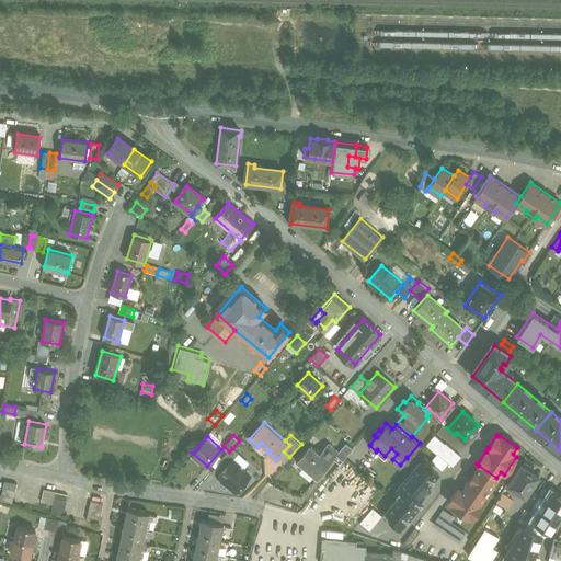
[(434,436),(426,446),(437,454),(431,462),(443,472),(449,464),(454,467),(461,457),(434,436)]
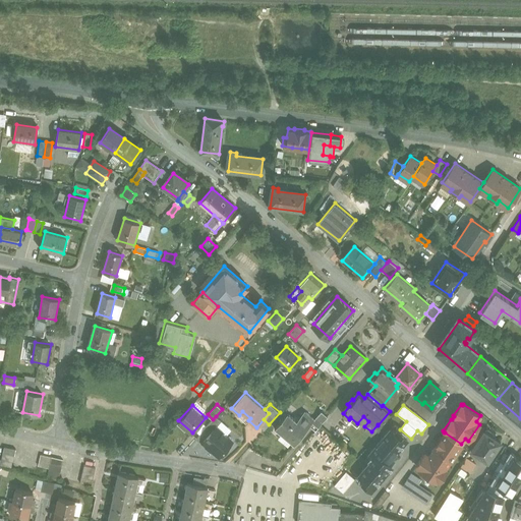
[(297,420),(288,412),(275,427),(282,433),(284,432),(296,442),(302,433),(300,432),(308,424),(309,425),(312,422),(319,427),(328,416),(322,411),(315,418),(305,410),(297,420)]
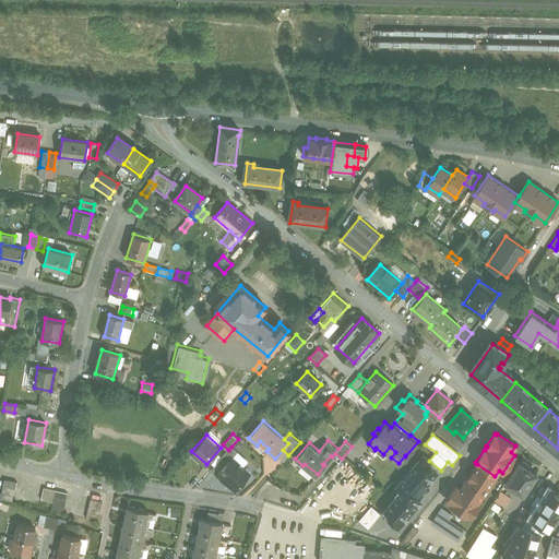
[(228,450),(218,461),(224,466),(232,458),(233,459),(238,452),(232,447),(228,450)]
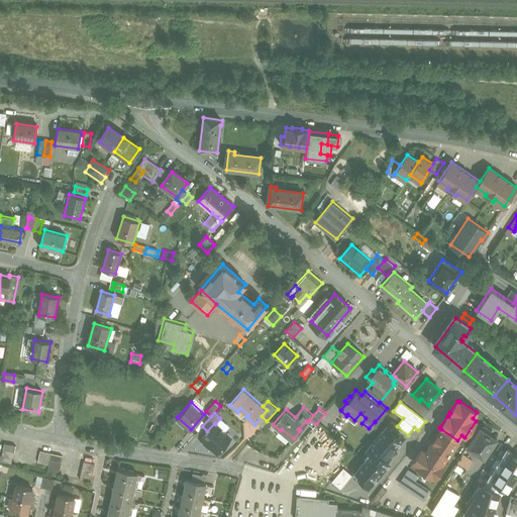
[(352,473),(369,487),(389,462),(384,458),(404,435),(388,421),(365,447),(370,452),(352,473)]
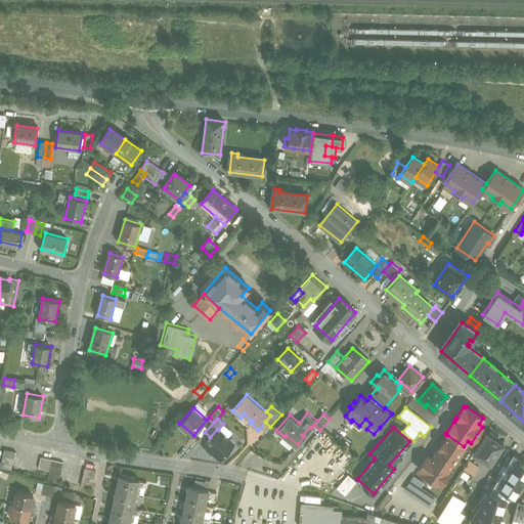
[(218,430),(217,429),(210,437),(204,444),(220,459),(233,443),(218,430)]
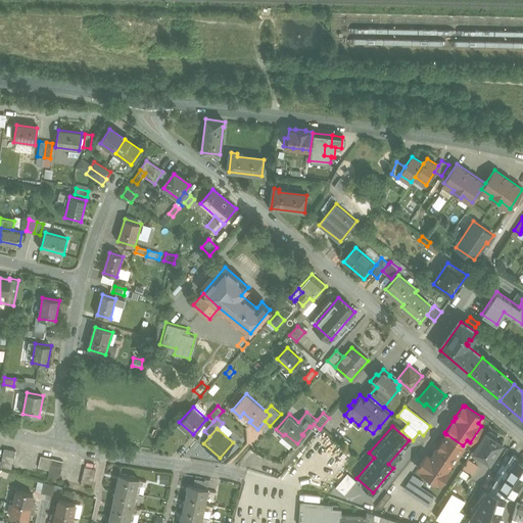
[(489,431),(487,433),(486,432),(473,452),(490,464),(504,444),(492,437),(494,434),(489,431)]
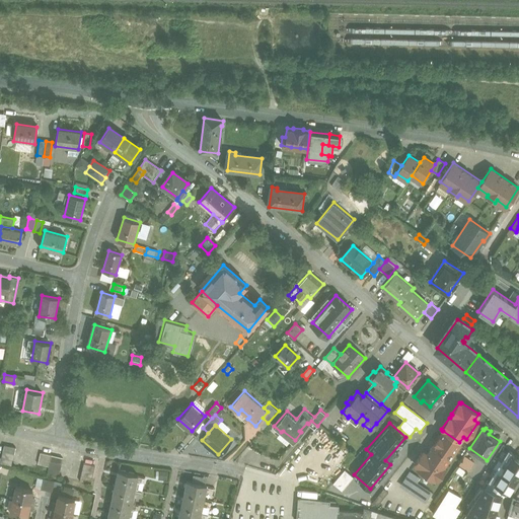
[(434,443),(427,455),(422,452),(414,464),(419,467),(418,468),(425,473),(426,472),(437,479),(444,469),(442,467),(448,458),(450,459),(447,457),(451,452),(453,453),(458,444),(459,442),(443,431),(439,436),(438,436),(434,443)]
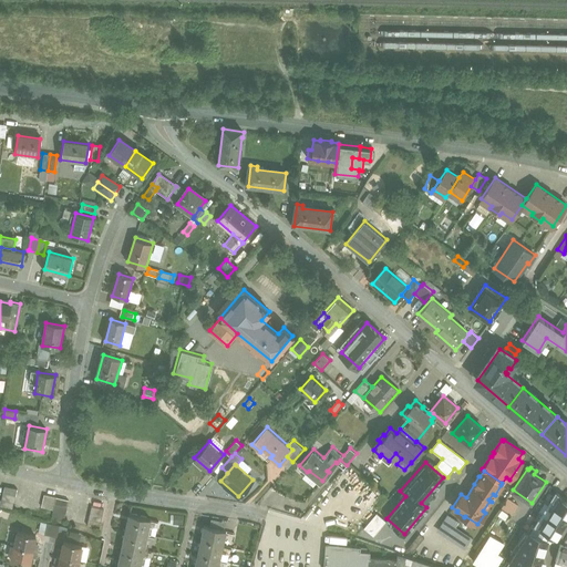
[(18,488),(4,485),(3,492),(17,495),(18,488)]
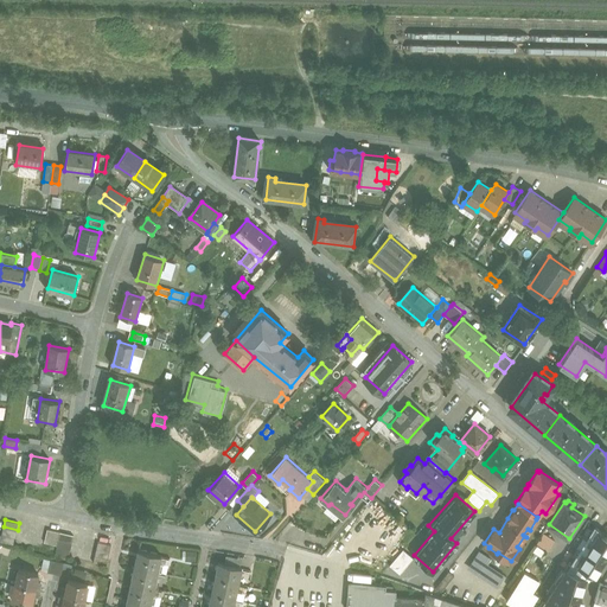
[(576,557),(568,570),(566,570),(548,599),(555,601),(553,606),(557,606),(581,606),(583,602),(579,601),(586,577),(588,579),(592,573),(595,575),(606,555),(606,537),(600,534),(601,531),(596,526),(587,542),(583,540),(574,556),(576,557)]
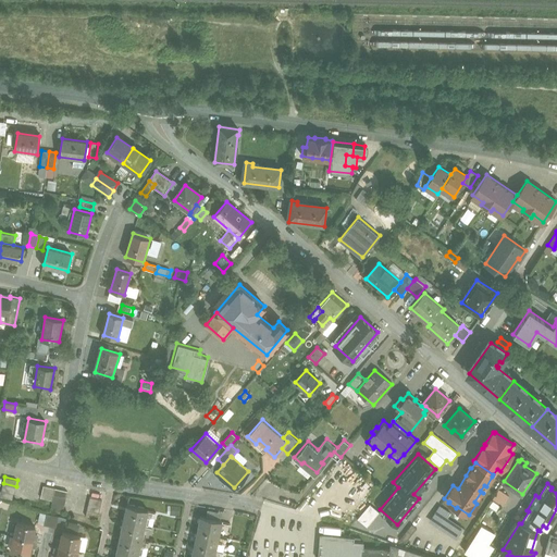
[(504,505),(509,495),(499,490),(494,498),(504,505)]
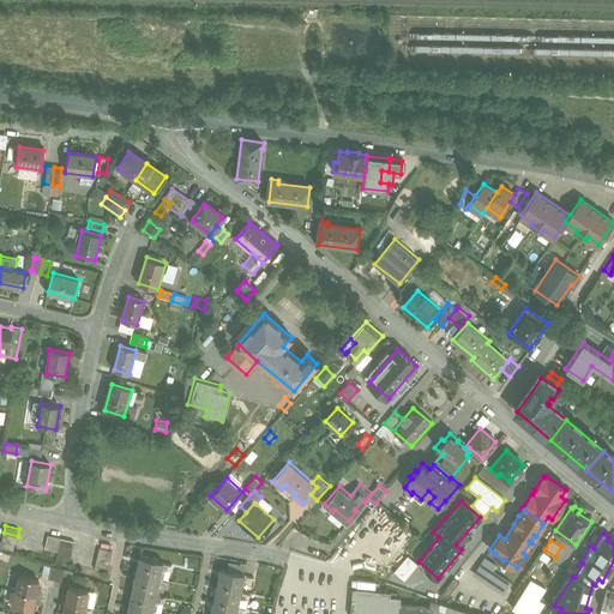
[(60,545),(47,542),(46,548),(58,552),(60,545)]
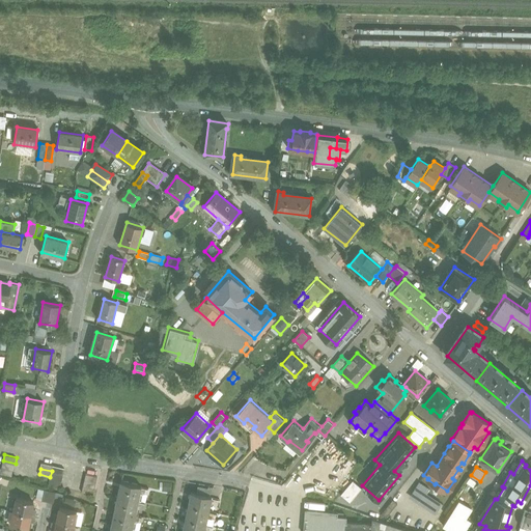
[(95,482),(85,479),(83,485),(94,487),(95,482)]
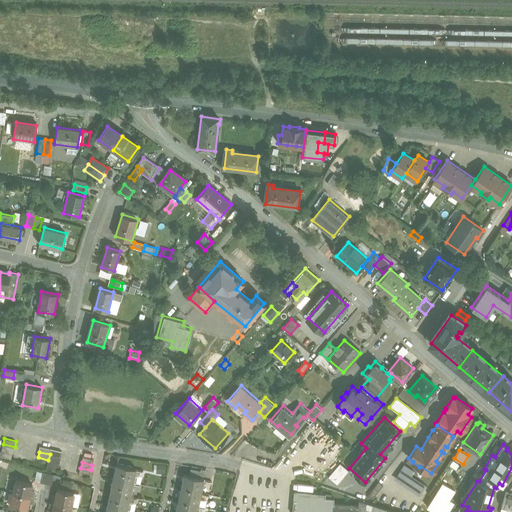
[(349,471),(340,463),(327,478),(337,485),(349,471)]
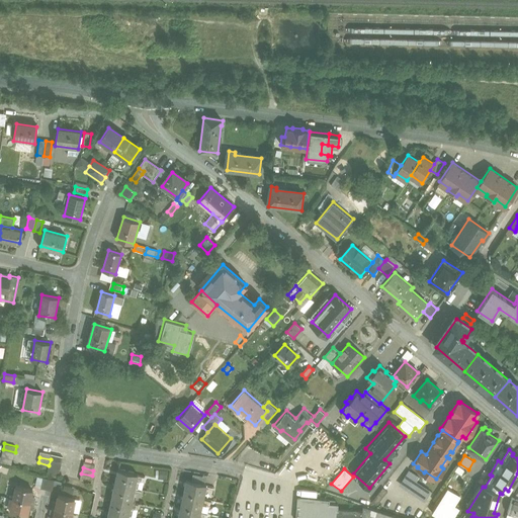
[(138,473),(118,469),(115,484),(135,488),(138,473)]
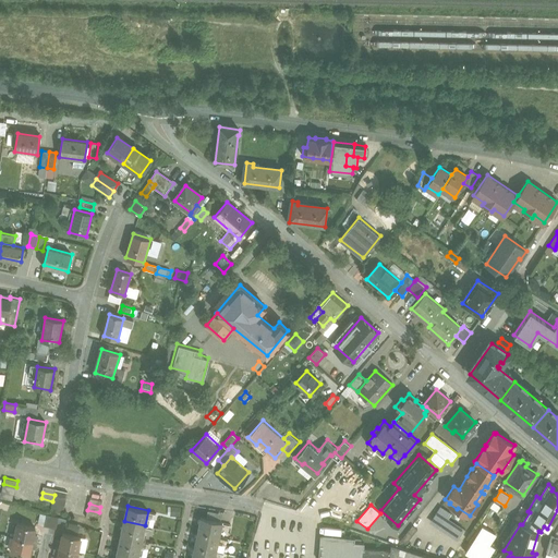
[(440,507),(436,512),(447,520),(451,514),(440,507)]
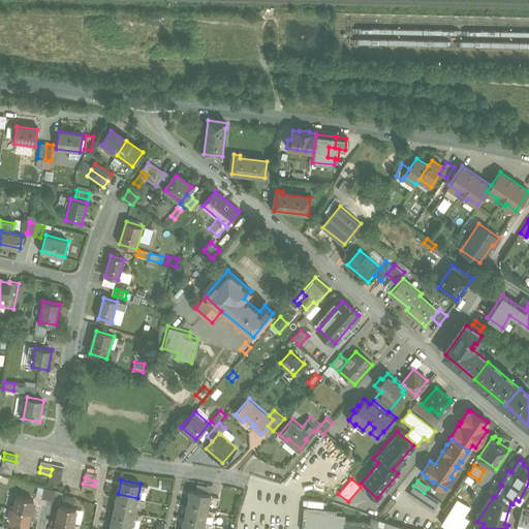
[(94,486),(83,484),(82,491),(93,493),(94,486)]
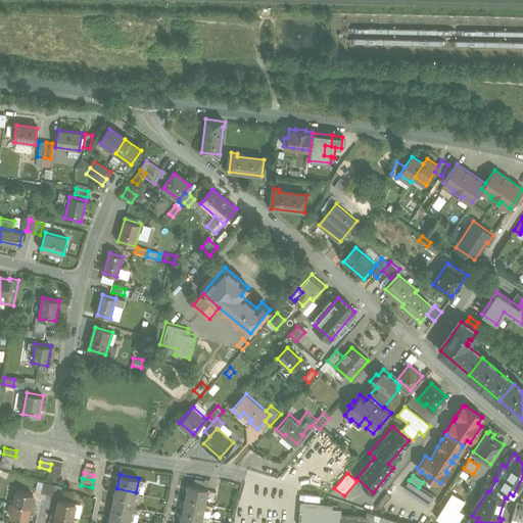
[(36,490),(52,493),(54,484),(38,481),(36,490)]
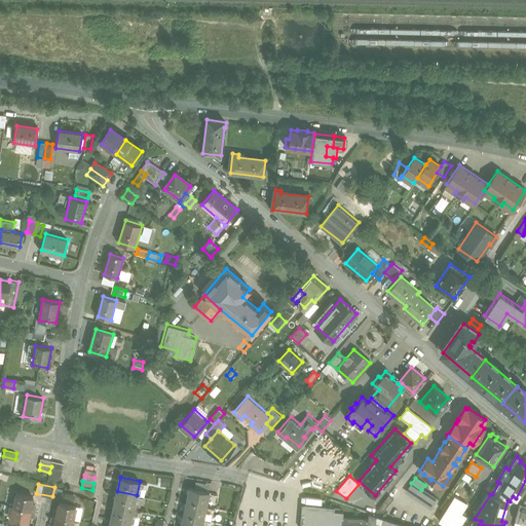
[(209,492),(189,488),(186,501),(203,505),(204,499),(208,500),(209,492)]
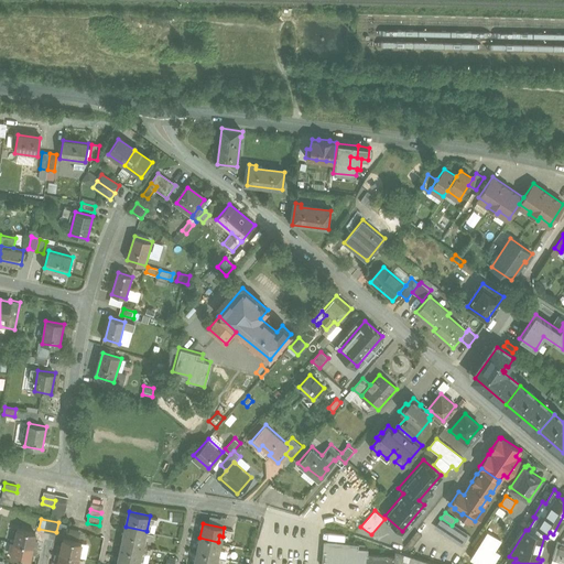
[(147,531),(126,527),(122,542),(143,546),(147,531)]
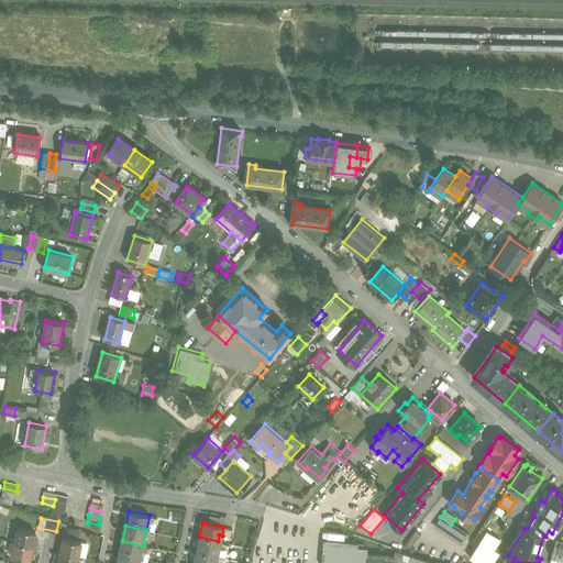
[(36,532),(19,528),(15,542),(37,547),(39,540),(34,539),(36,532)]
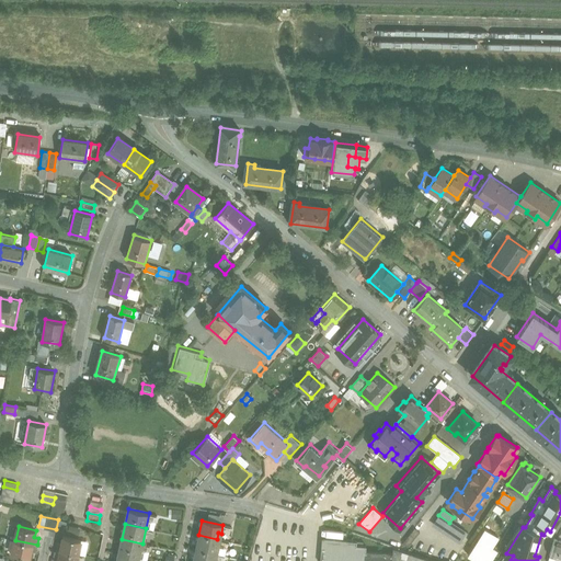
[(415,528),(403,545),(409,548),(421,533),(415,528)]
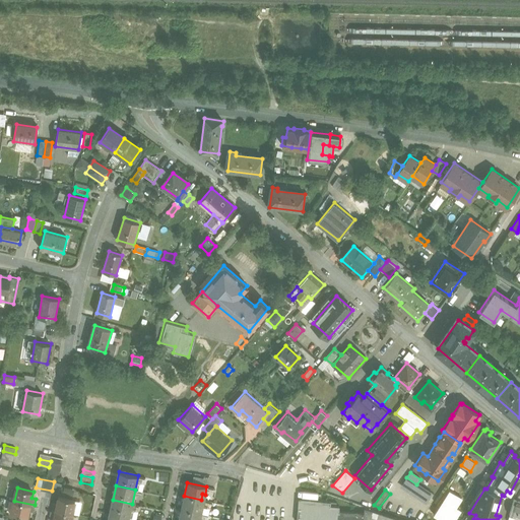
[(201,500),(184,496),(181,509),(198,513),(199,508),(202,508),(203,500),(201,500)]
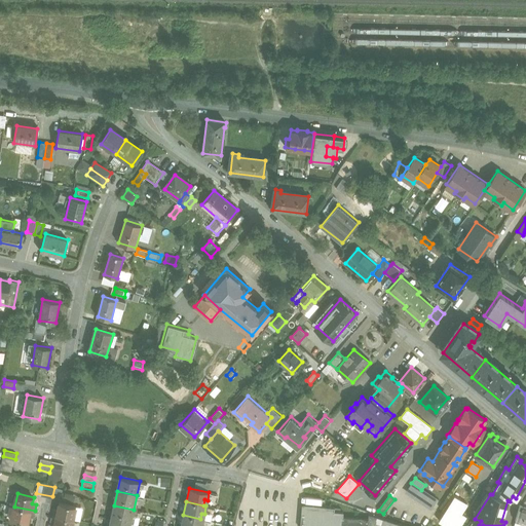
[(76,505),(60,502),(59,510),(54,509),(53,515),(73,519),(76,505)]
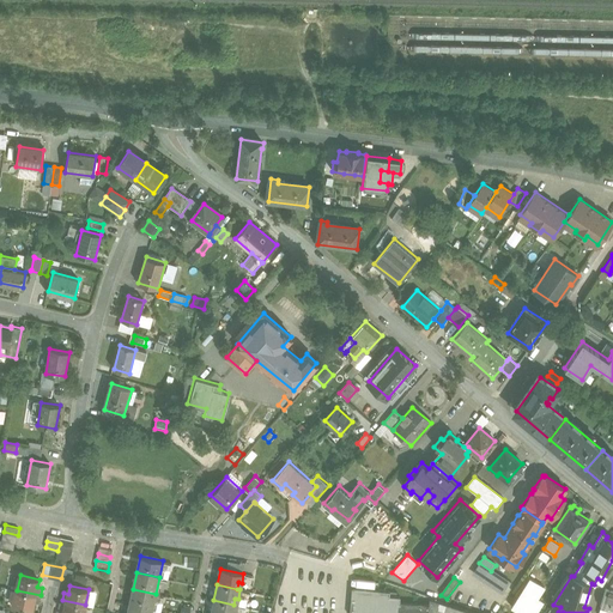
[(390,590),(353,588),(350,612),(429,612),(430,605),(401,601),(401,596),(390,595),(390,590)]
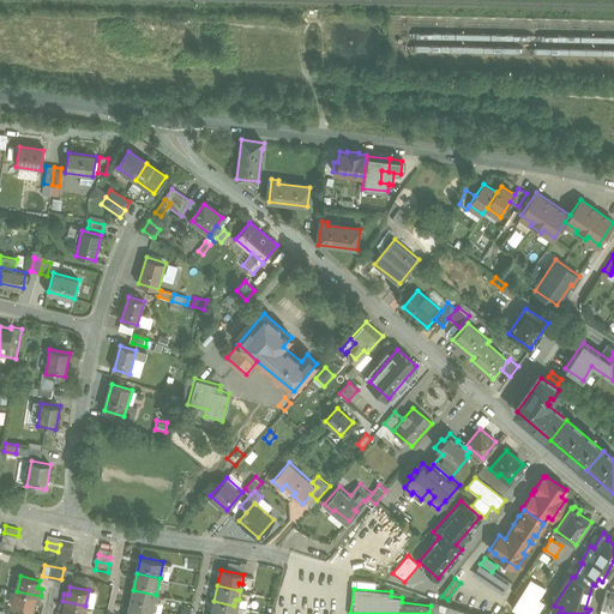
[(156,595),(133,590),(130,607),(152,612),(156,595)]
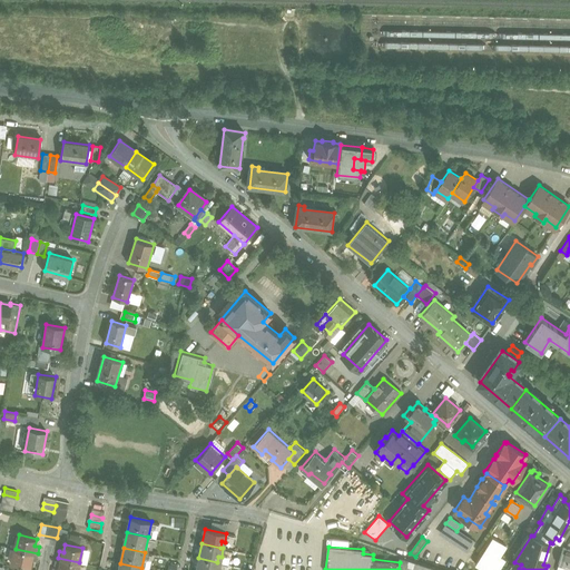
[(569,569),(569,549),(564,548),(559,564),(569,568),(568,569),(569,569)]
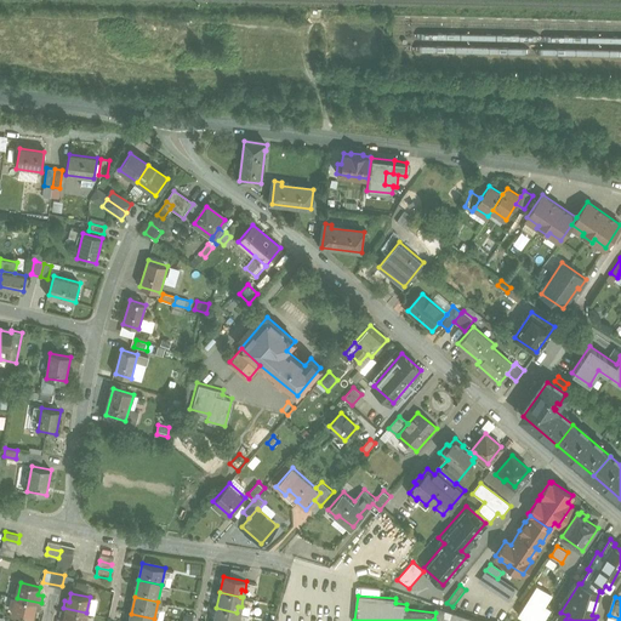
[(41,603),(17,598),(13,613),(33,617),(35,610),(39,610),(41,603)]
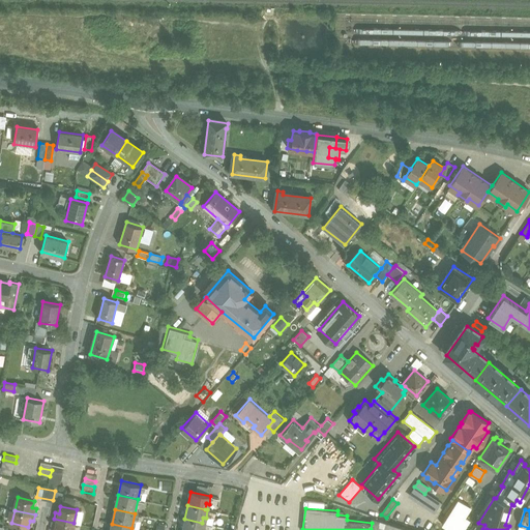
[(71,529),(74,523),(54,519),(53,525),(56,526),(55,529),(71,529)]
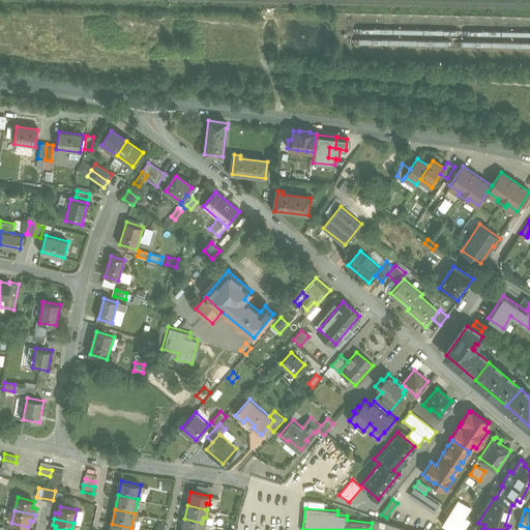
[(202,523),(184,519),(182,529),(203,529),(205,523),(202,523)]
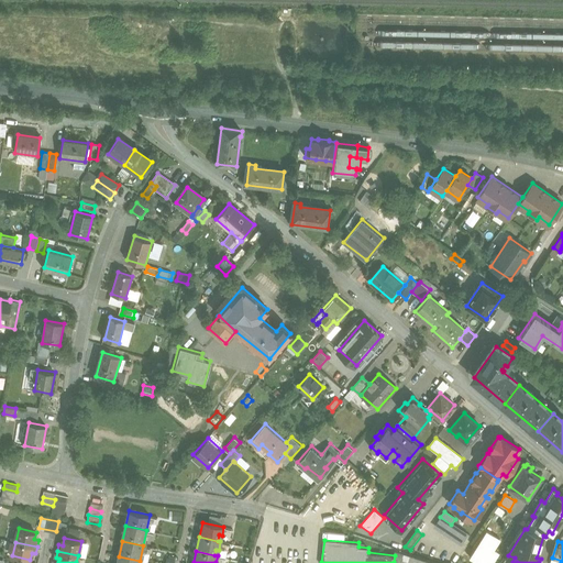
[(434,562),(395,551),(395,555),(394,562),(434,562)]
